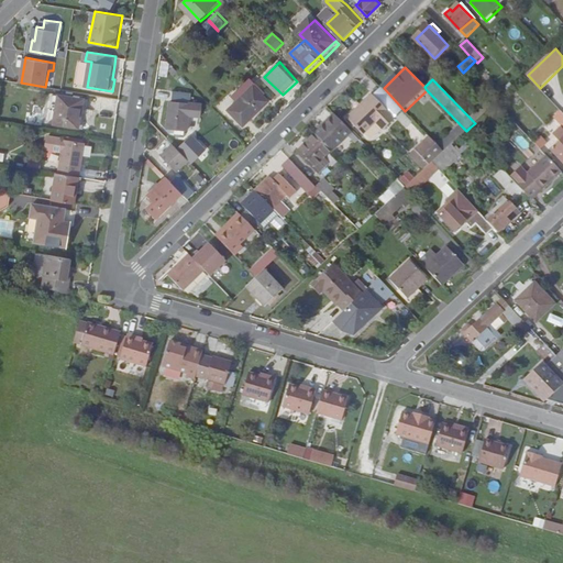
[(246,124),(273,100),(255,81),(238,97),(241,100),(231,109),(246,124)]
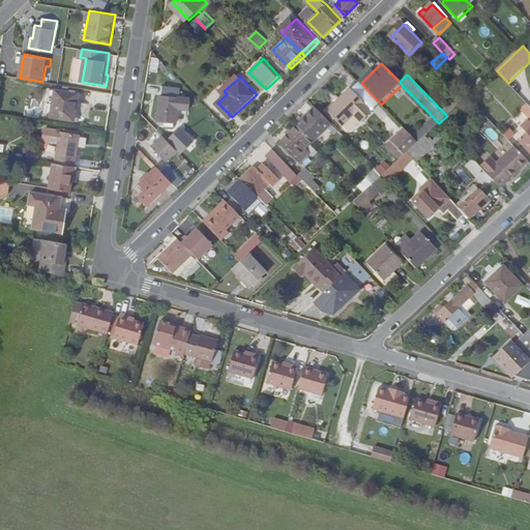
[(177,122),(181,89),(164,87),(159,120),(177,122)]
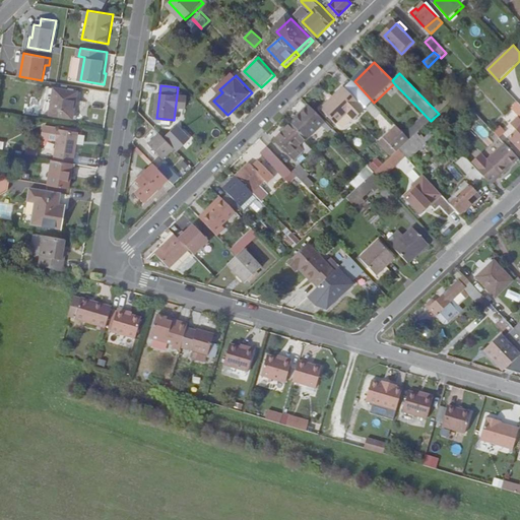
[(77,118),(82,92),(55,87),(50,113),(77,118)]
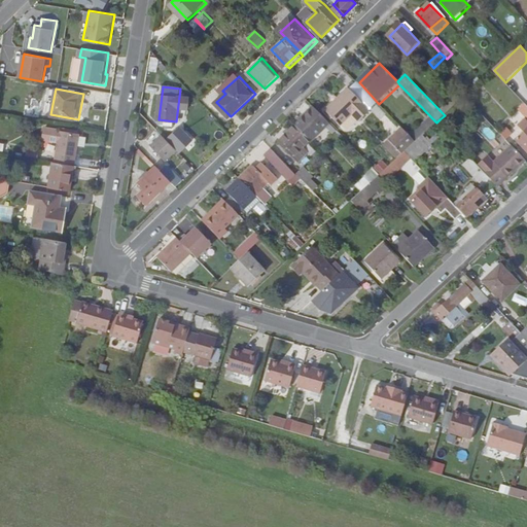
[(327,110),(342,127),(354,115),(361,123),(373,111),(350,89),(327,110)]
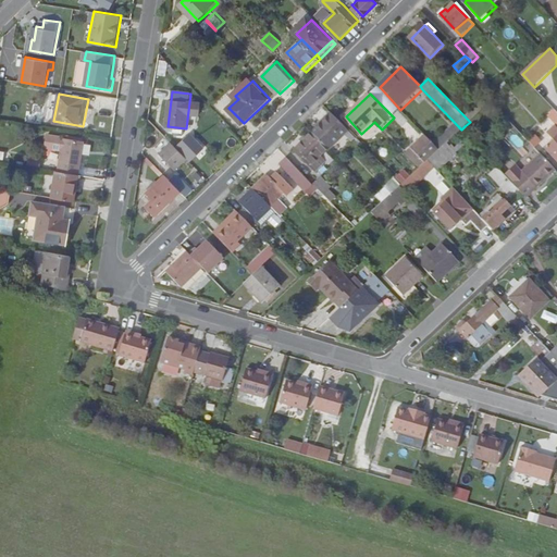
[(330,150),(345,136),(349,139),(355,135),(333,113),(312,132),(329,149),(330,150)]
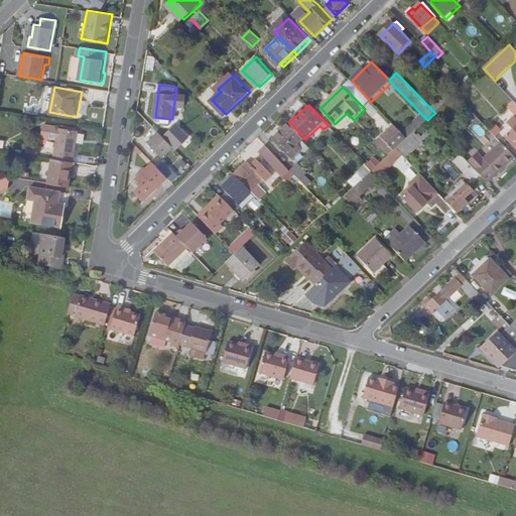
[(434,121),(441,114),(438,110),(435,113),(430,117),(434,121)]
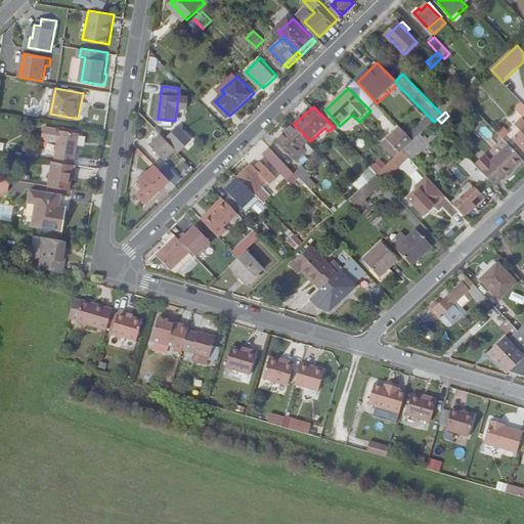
[(431,119),(410,137),(413,140),(421,134),(434,122),(431,119)]
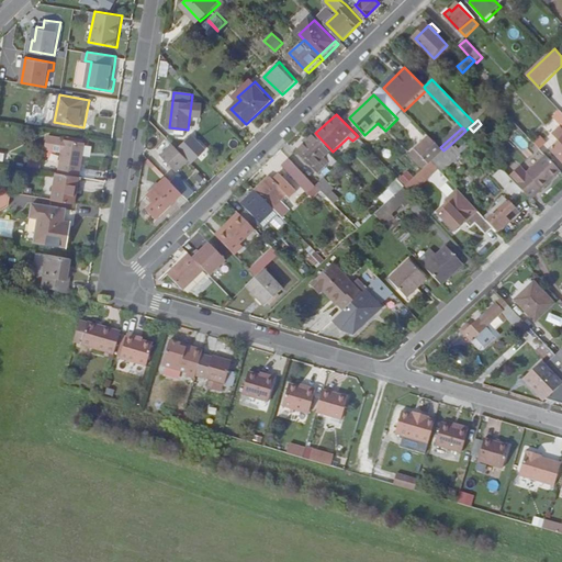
[(205,142),(201,137),(203,135),(199,130),(183,144),(199,159),(210,147),(205,142)]
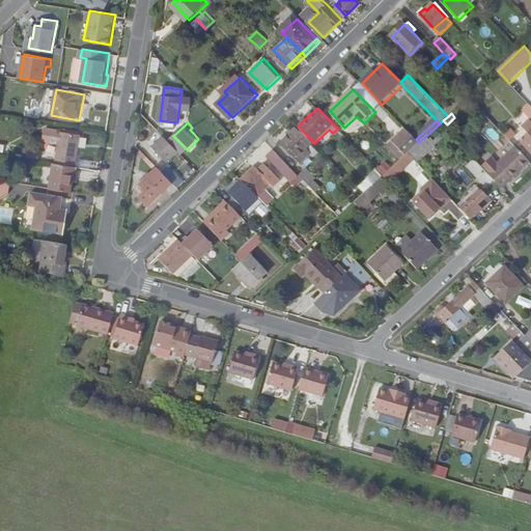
[(311,154),(306,148),(313,142),(298,126),(281,142),(302,163),(311,154)]
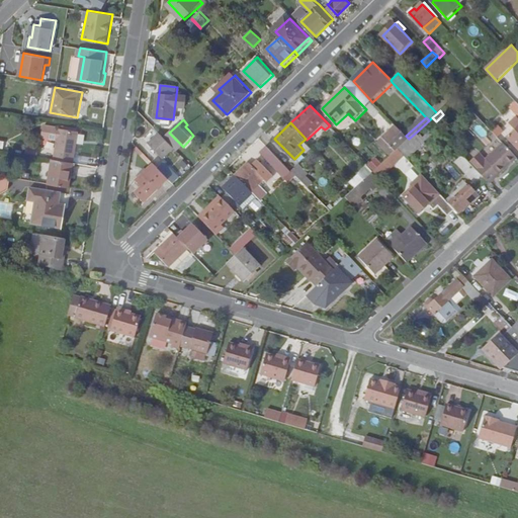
[(59,140),(55,158),(74,161),(80,130),(51,124),(49,138),(59,140)]
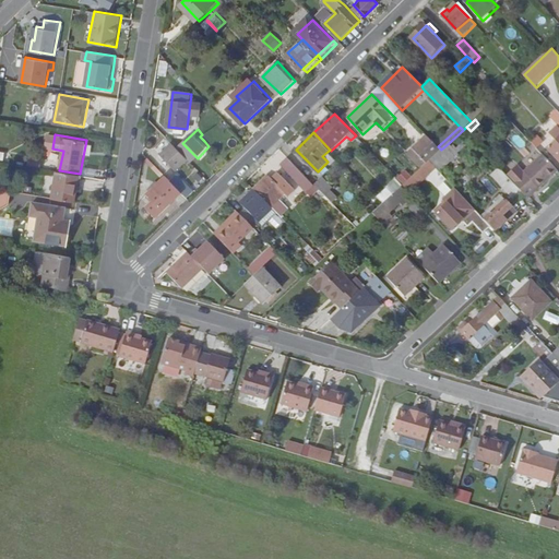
[(429,162),(441,150),(438,146),(427,135),(413,149),(427,164),(429,162)]
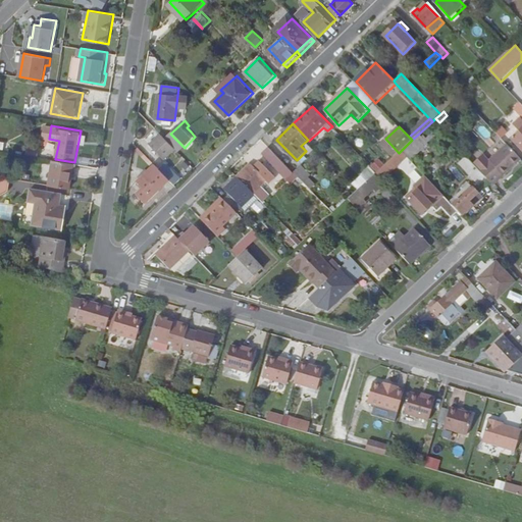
[(507,131),(502,136),(507,141),(513,136),(507,131)]
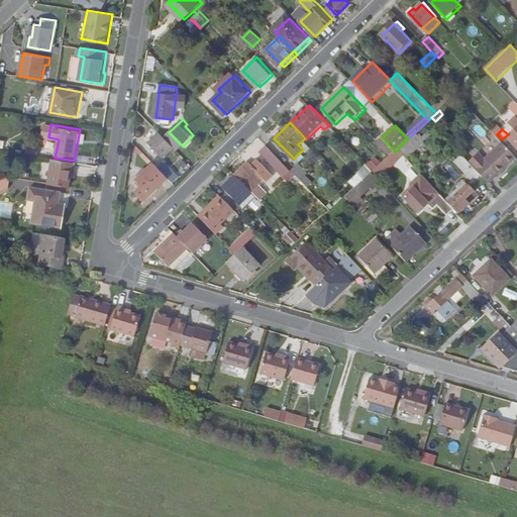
[(165,154),(175,145),(162,132),(151,142),(165,154)]
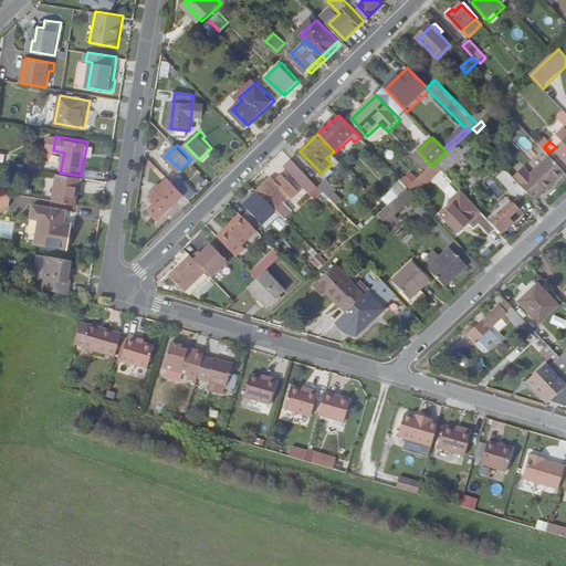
[(182,148),(197,163),(200,160),(185,145),(182,148)]
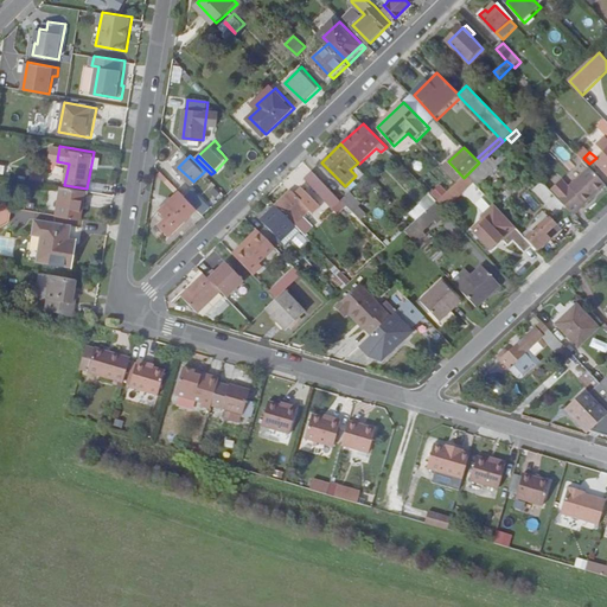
[(466,176),(473,184),(477,186),(497,167),(487,155),(479,163),(466,176)]
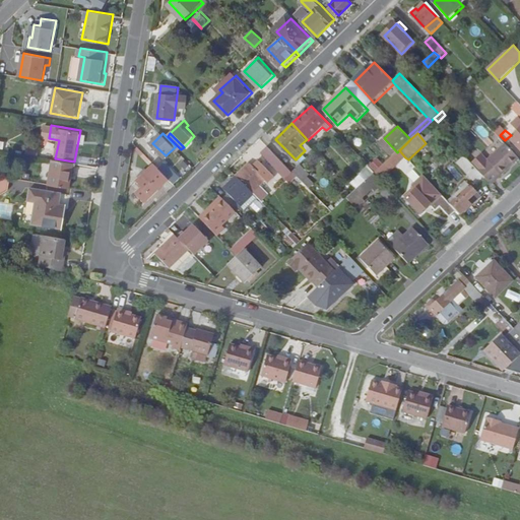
[(391,157),(397,152),(384,138),(379,143),(391,157)]
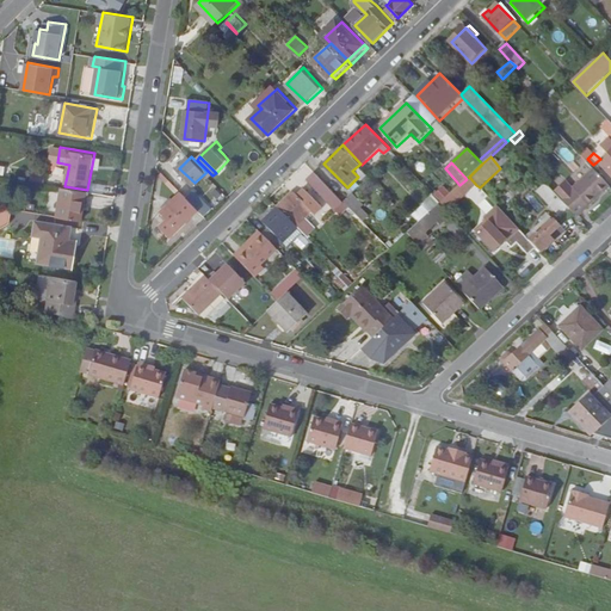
[(610,187),(610,183),(598,170),(588,178),(579,185),(575,189),(568,181),(556,193),(563,201),(575,213),(580,217),(610,187)]
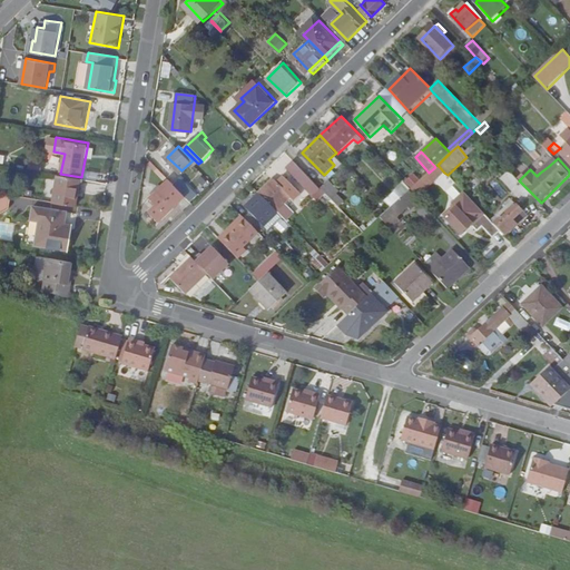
[(297,177),(304,172),(294,160),(287,167),(297,177)]
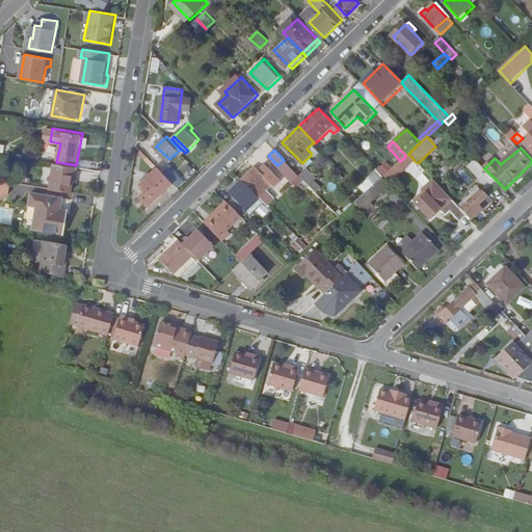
[(381,179),(389,185),(415,161),(408,154),(406,156),(400,161),(392,169),(384,176),(382,178),(381,179)]
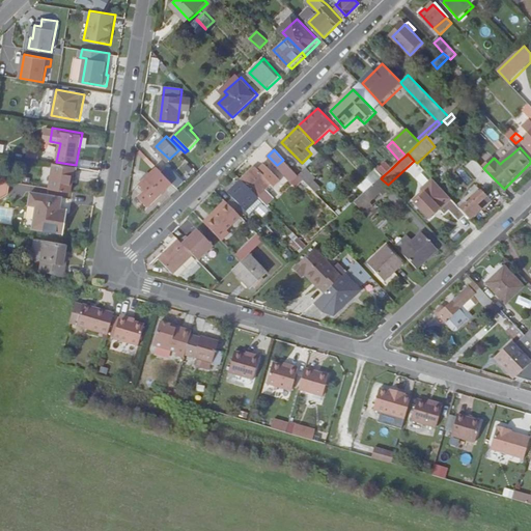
[(500,185),(490,174),(473,157),(465,164),(492,192),(500,185)]
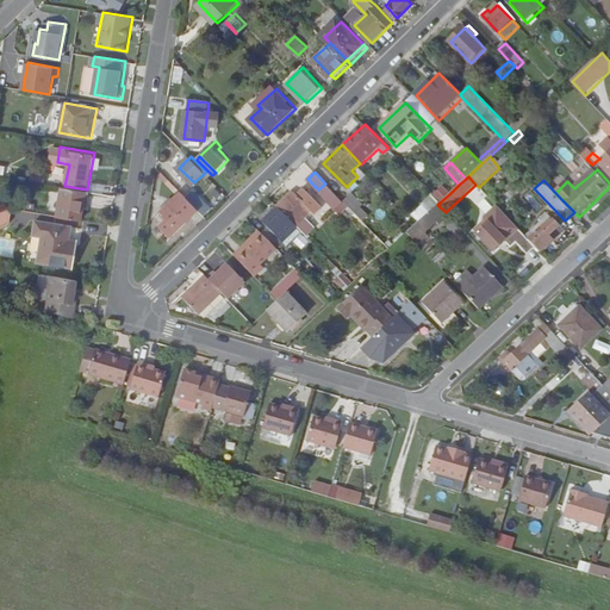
[(329,201),(337,194),(325,184),(318,190),(329,201)]
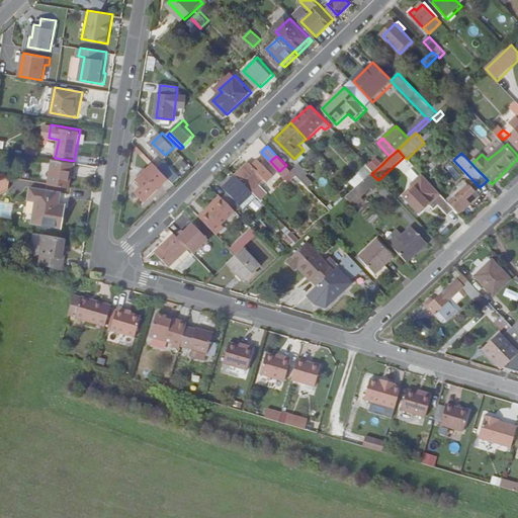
[(44,175),(51,176),(54,158),(50,157),(49,163),(46,163),(44,175)]
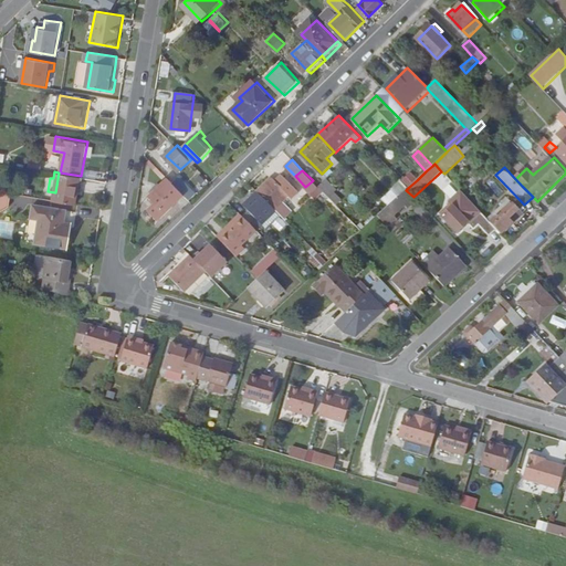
[(54,199),(77,203),(82,176),(81,176),(60,173),(59,173),(55,192),(54,199)]
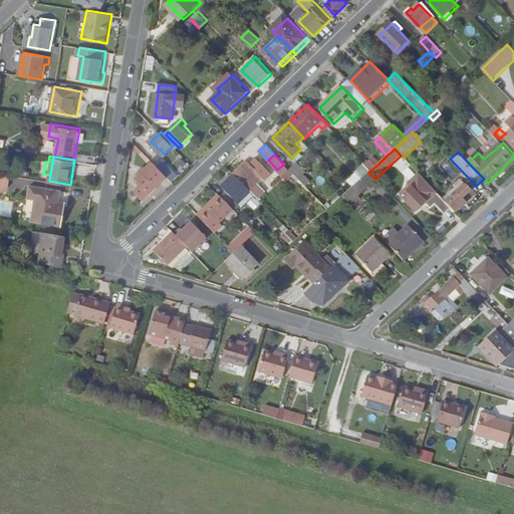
[(176,169),(166,159),(160,166),(170,175),(176,169)]
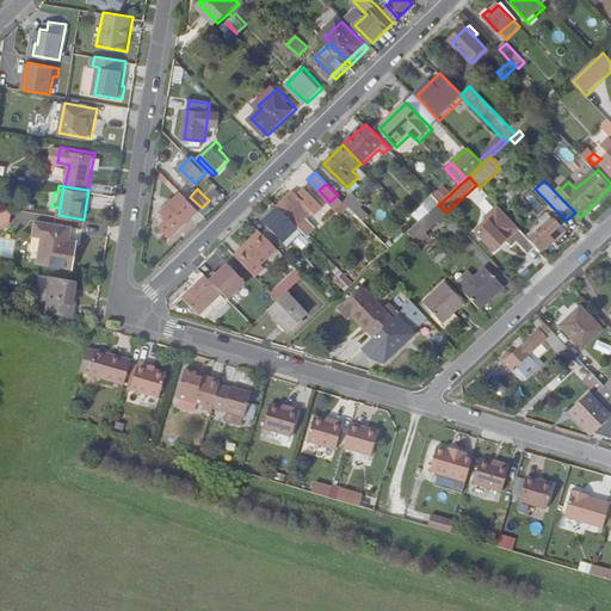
[(436,197),(442,202),(450,195),(444,189),(436,197)]
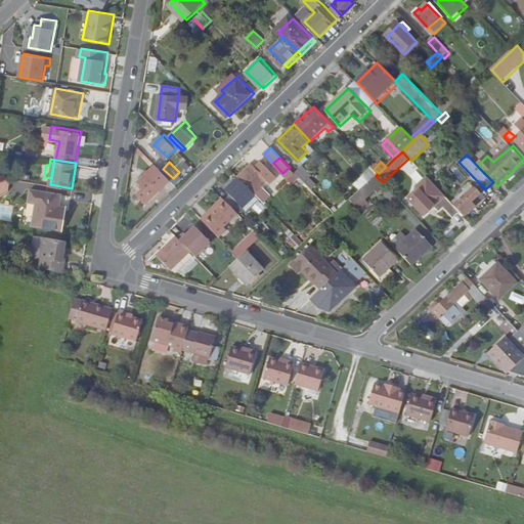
[(148,202),(173,178),(163,169),(158,163),(140,179),(141,181),(146,185),(142,189),(140,192),(148,202)]
